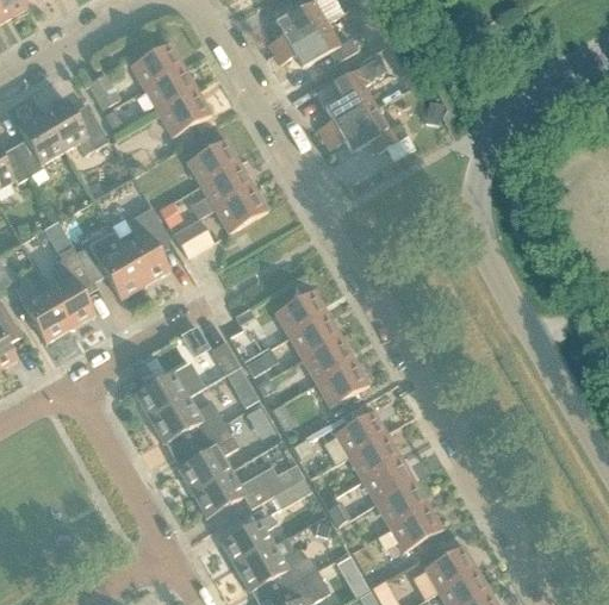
[(24,0),(0,0),(0,13),(4,20),(28,6),(24,0)]
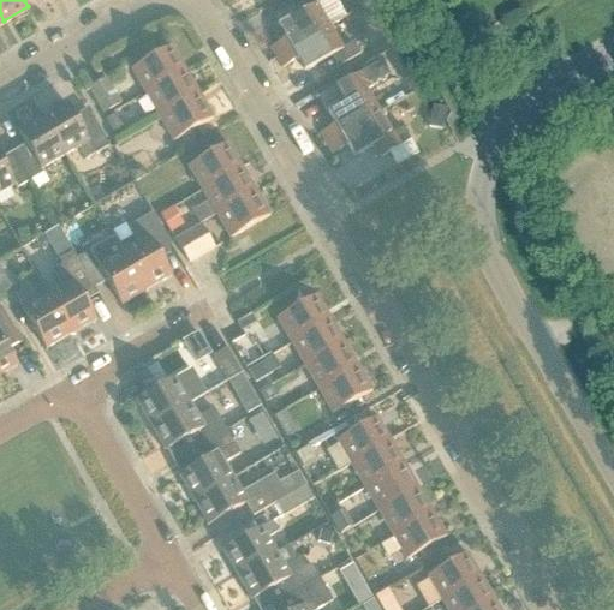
[(292,0),(298,11),(282,21),(290,33),(272,43),(278,54),(331,23),(317,1),(320,0),(292,0)]
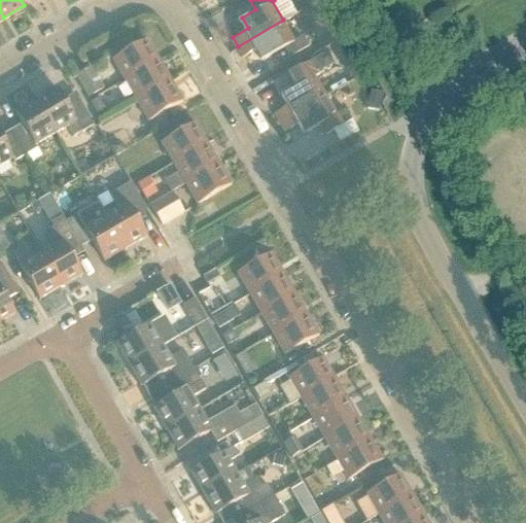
[(274,0),(272,1),(283,20),(296,12),(289,0),(274,0)]
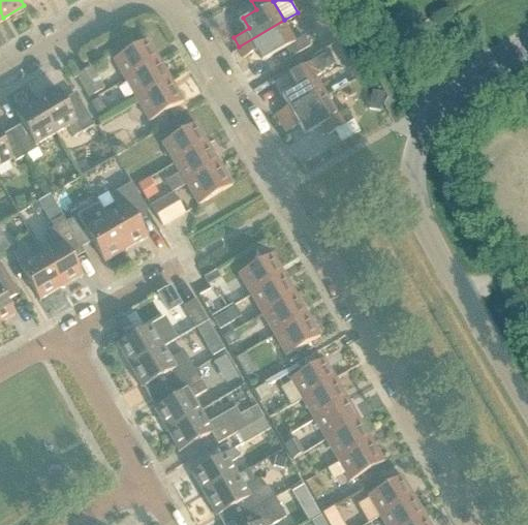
[(284,20),(239,47),(244,55),(259,45),(266,57),(279,49),(284,58),(310,43),(305,33),(294,38),(284,20)]
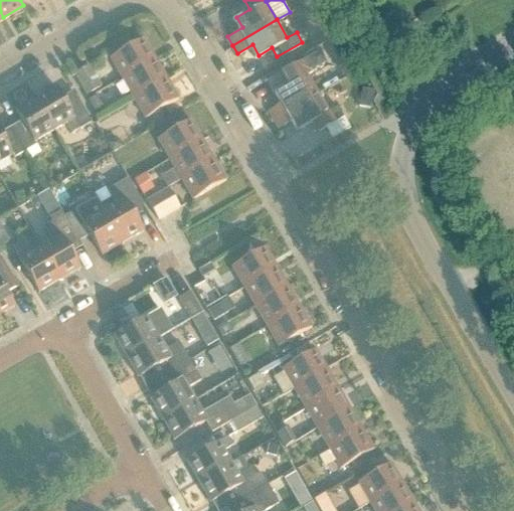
[(342,30),(326,40),(338,59),(354,50),(342,30)]
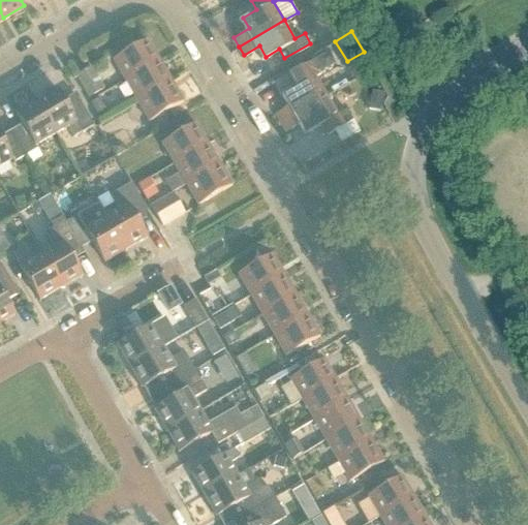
[(126,76),(160,57),(148,36),(114,56),(126,76)]
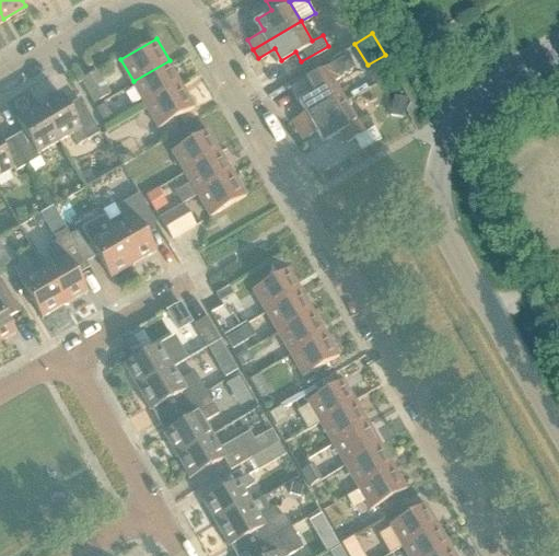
[(304,111),(292,117),(298,126),(346,99),(335,79),(345,73),(338,62),(336,58),(302,78),(310,92),(302,96),(298,99),(304,111)]
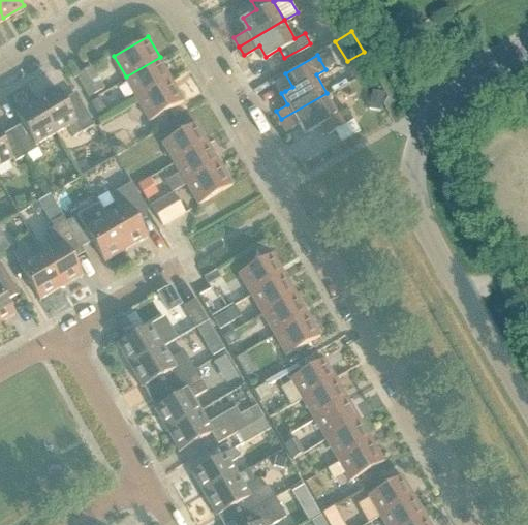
[(160,57),(126,76),(138,97),(172,78),(160,57)]
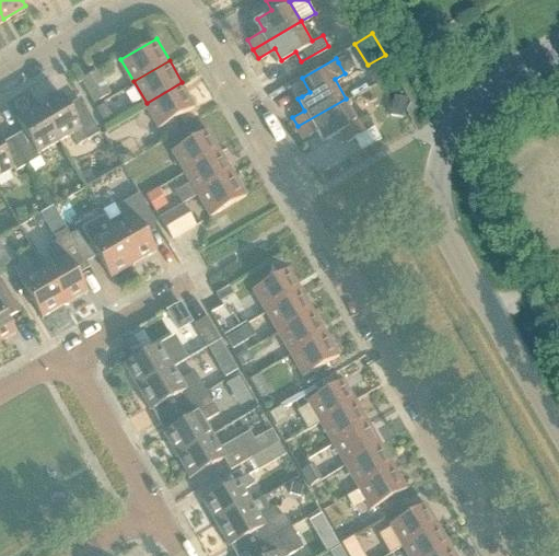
[(112,90),(99,67),(81,77),(95,100),(112,90)]
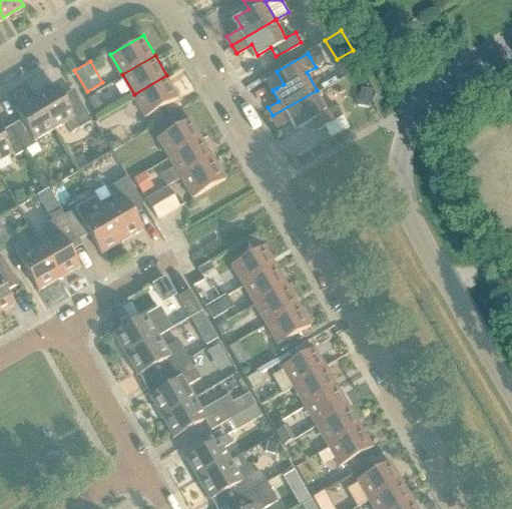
[(178,95),(166,75),(134,94),(145,115),(178,95)]
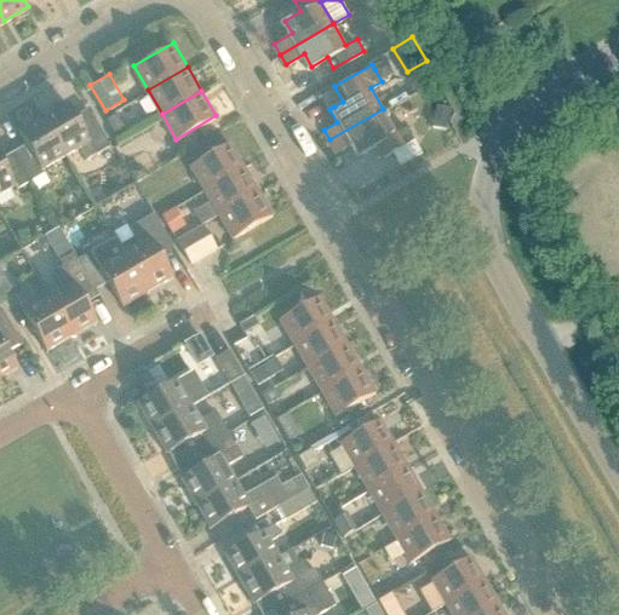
[(69,101),(44,115),(66,153),(80,144),(86,156),(110,143),(89,105),(75,113),(69,101)]
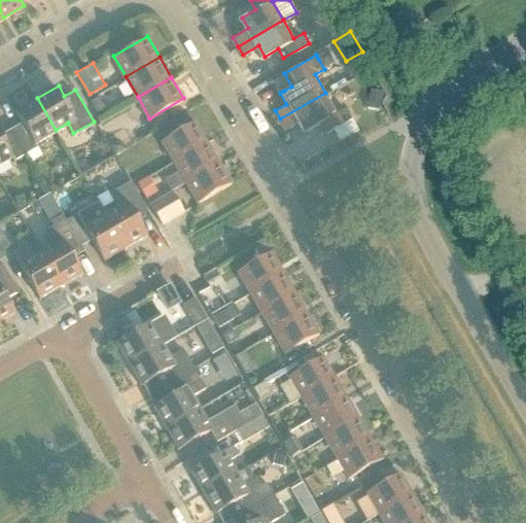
[(384,91),(372,88),(366,105),(380,108),(384,91)]
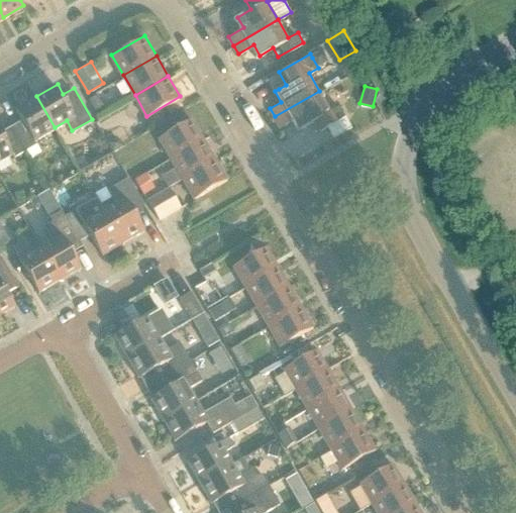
[(319,91),(275,116),(280,125),(291,119),(297,130),(301,127),(315,119),(320,129),(345,114),(339,104),(330,109),(319,91)]
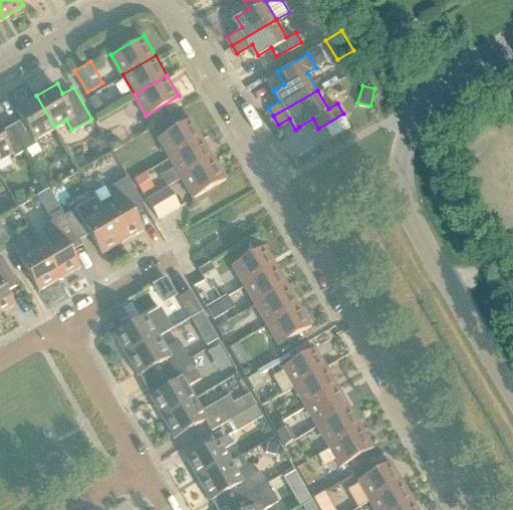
[(96,93),(88,97),(94,109),(102,104),(96,93)]
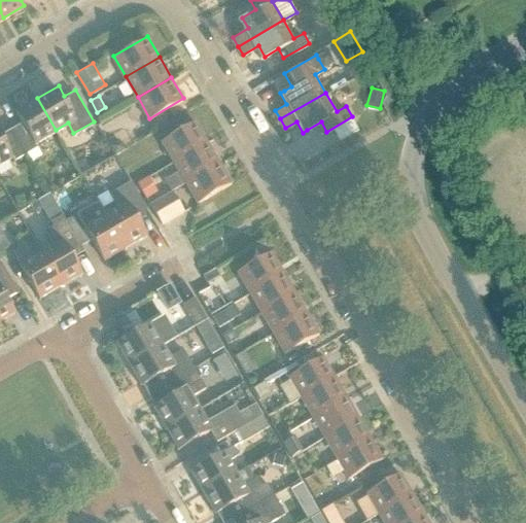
[(23,120),(12,127),(27,151),(38,145),(36,141),(56,130),(37,98),(16,110),(23,120)]
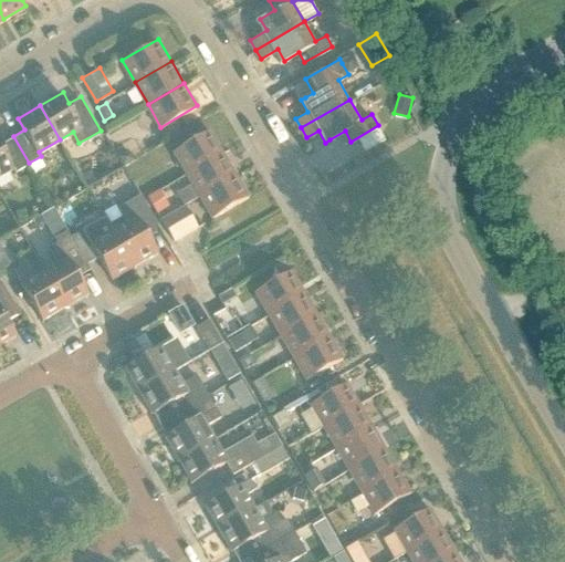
[(187,172),(223,151),(210,128),(174,149),(187,172)]
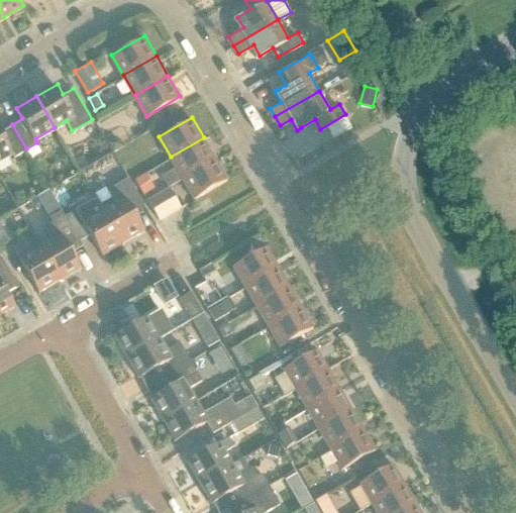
[(0,128),(0,159),(13,151),(15,156),(26,148),(12,124),(1,130),(0,128)]
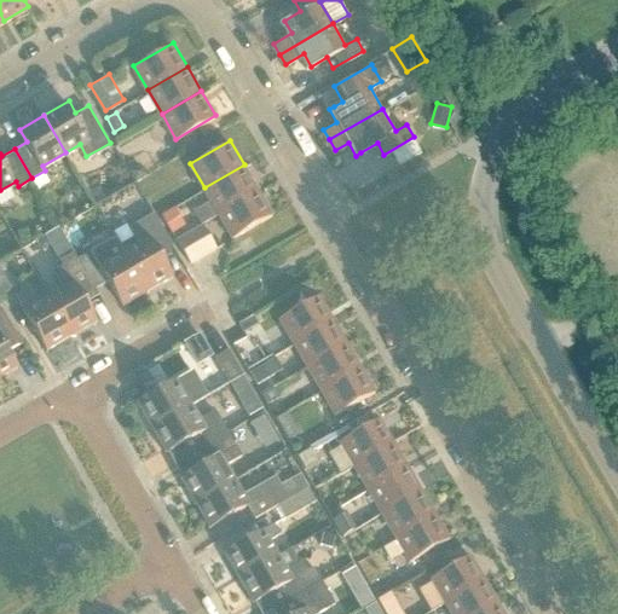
[(138,164),(130,169),(137,180),(148,173),(143,166),(138,164)]
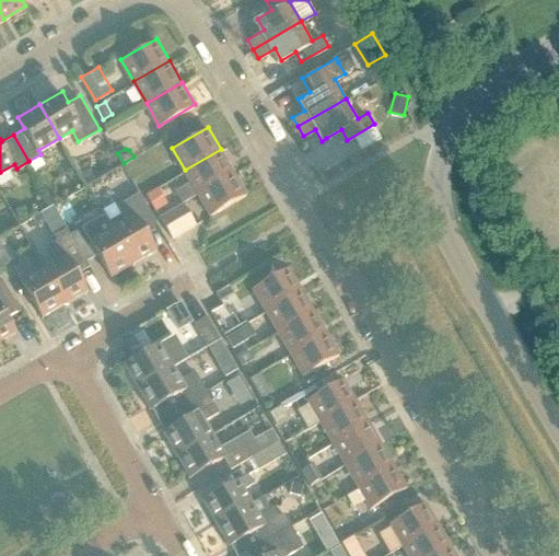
[(234,171),(221,149),(185,170),(198,192),(234,171)]
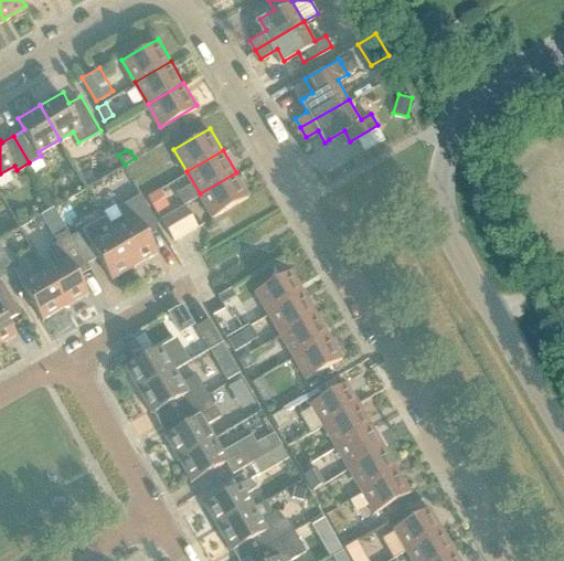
[(41,156),(29,162),(33,171),(45,165),(41,156)]
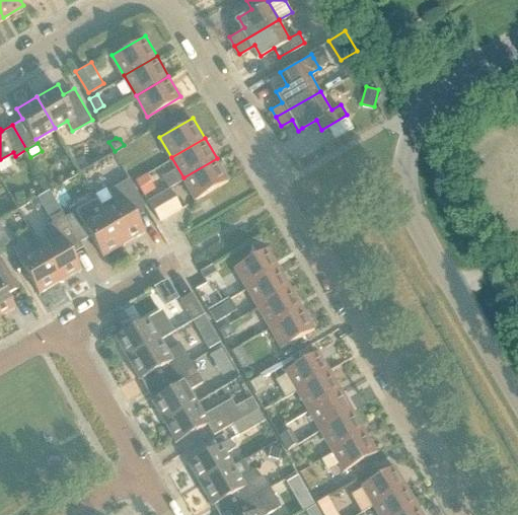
[(228,178),(217,158),(183,177),(196,198),(228,178)]
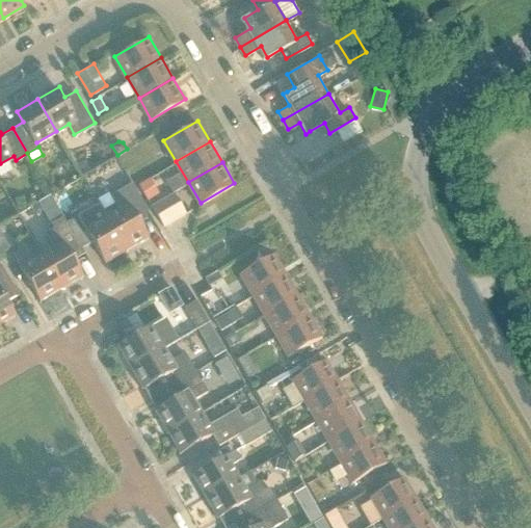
[(151,176),(139,183),(149,199),(160,191),(151,176)]
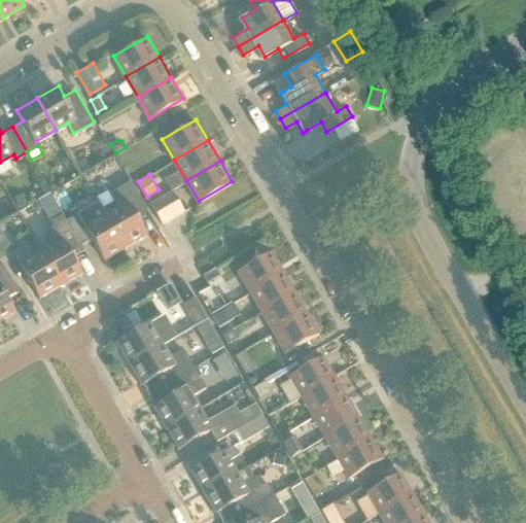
[(110,190),(113,196),(118,204),(106,211),(127,246),(147,234),(139,219),(147,207),(131,179),(110,190)]
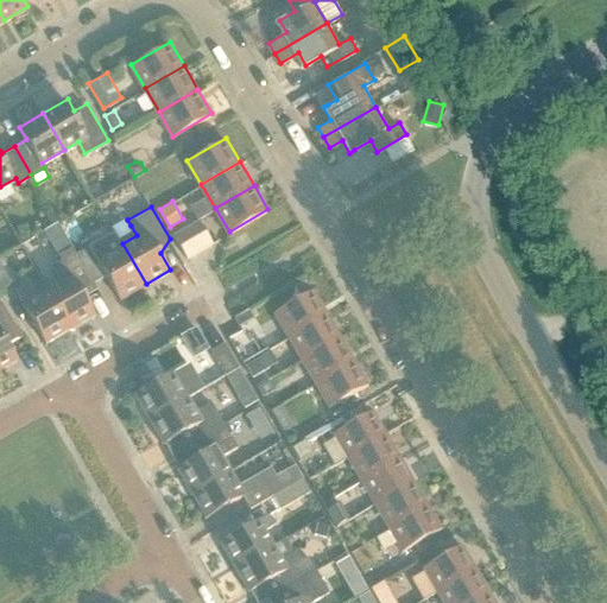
[(175,233),(189,256),(213,243),(198,219),(175,233)]
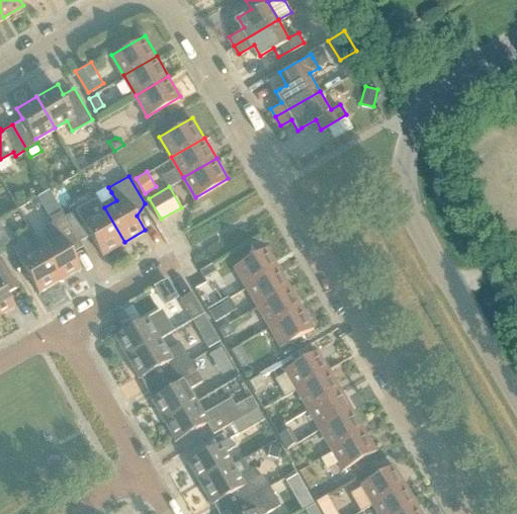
[(51,216),(63,208),(50,187),(37,194),(51,216)]
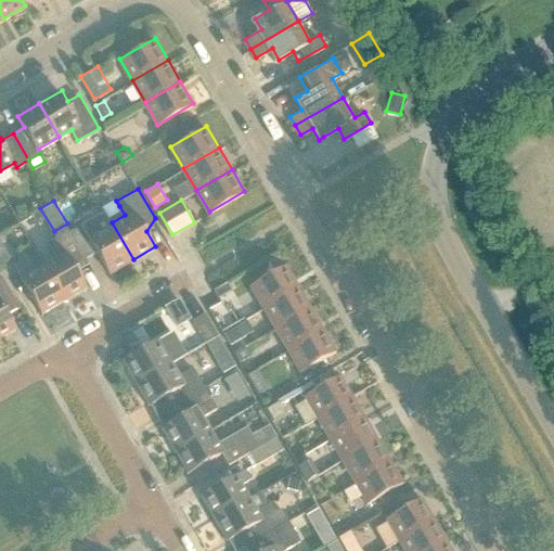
[(104,210),(91,218),(69,230),(86,257),(98,250),(111,272),(133,259),(112,222),(104,210)]
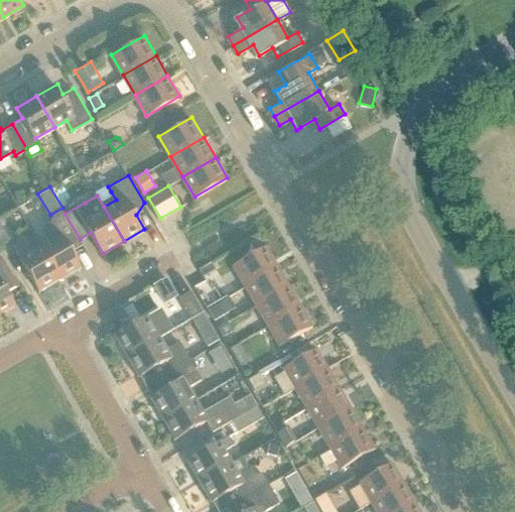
[(0,243),(10,238),(0,220),(0,243)]
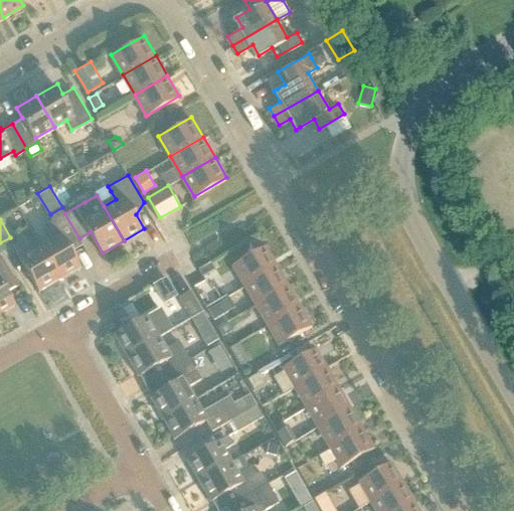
[(40,243),(60,278),(80,266),(60,231),(53,220),(45,224),(52,236),(40,243)]
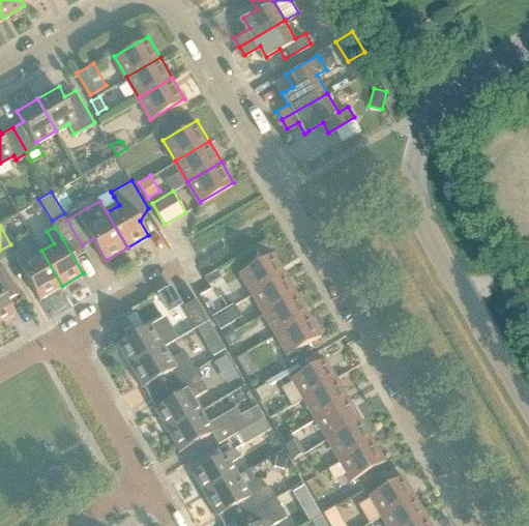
[(62,286),(41,251),(29,258),(22,245),(13,251),(21,263),(40,298),(62,286)]
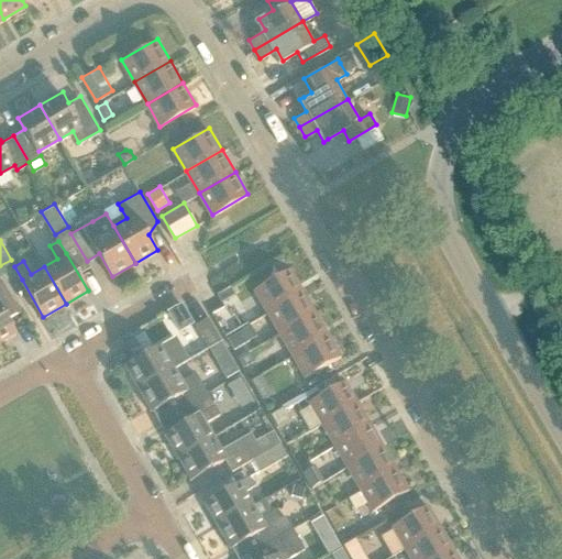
[(267,310),(304,289),(290,267),(254,288),(267,310)]
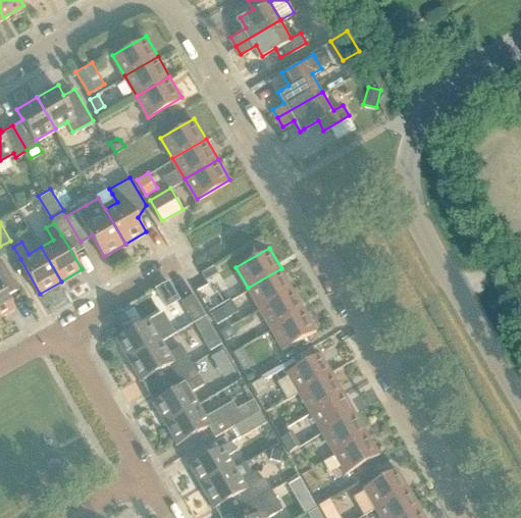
[(0,316),(15,308),(3,287),(14,280),(2,259),(0,259),(0,316)]
